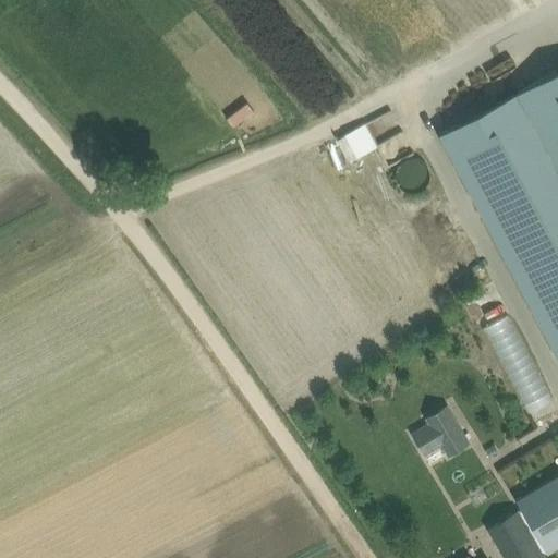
[(557,73),(440,136),(557,356),(557,73)]
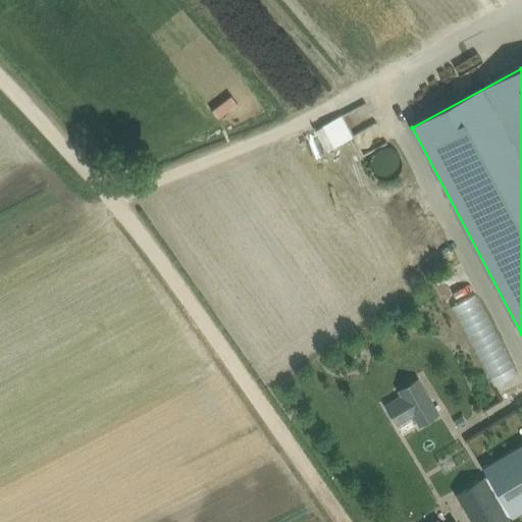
[(498,387),(521,375),(521,373),(483,298),(459,310),(498,387)]
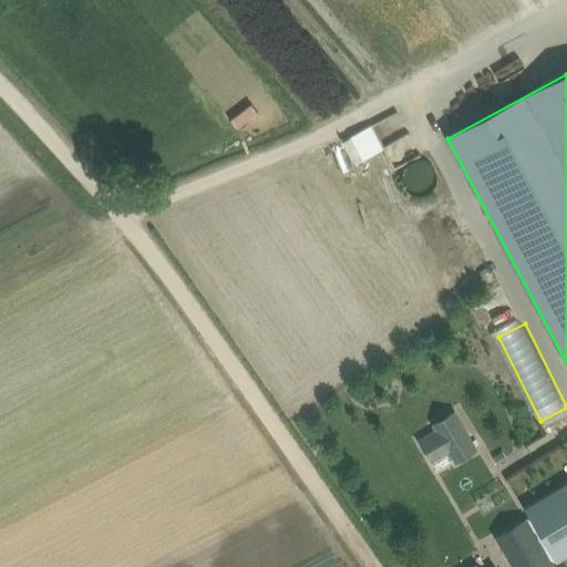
[(435,429),(418,440),(424,451),(442,440),(456,463),(477,450),(454,412),(433,425),(435,429)]
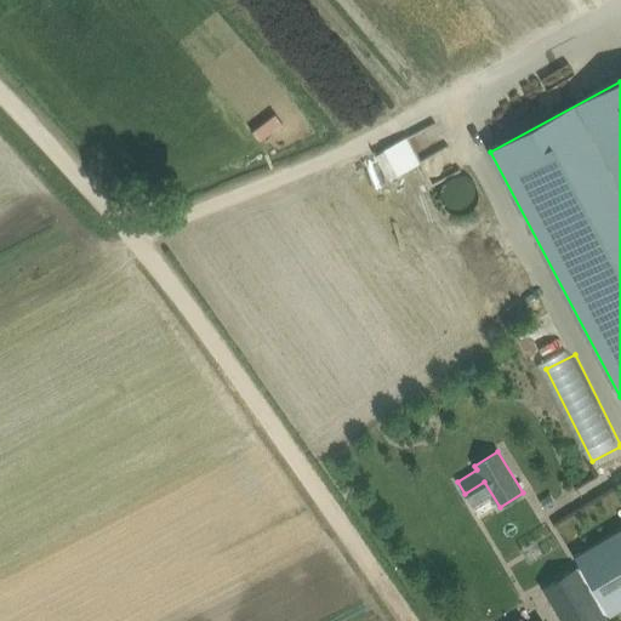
[(563,575),(542,588),(562,620),(600,620),(620,609),(620,527),(574,556),(580,565),(576,568),(563,575)]
